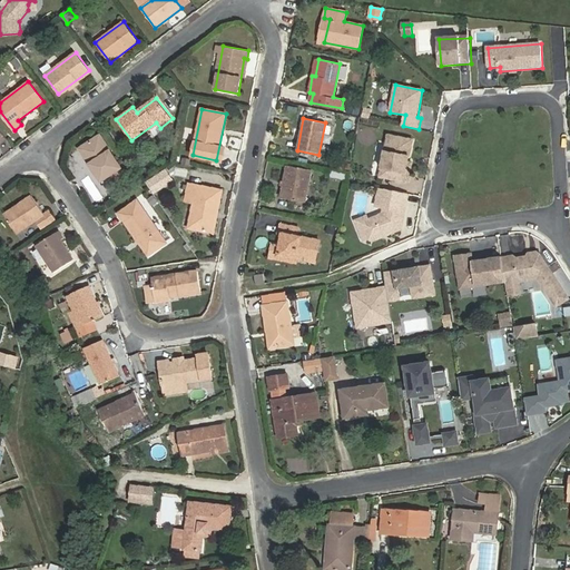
[(110,130),(107,133),(118,148),(120,146),(110,130)]
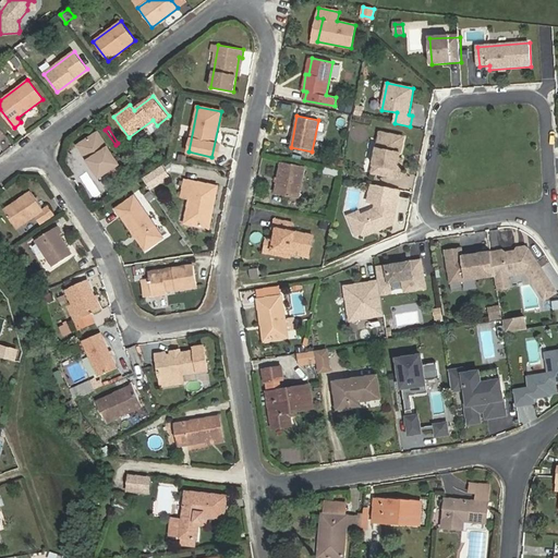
[(77,145),(99,178),(108,171),(119,165),(97,132),(77,145)]
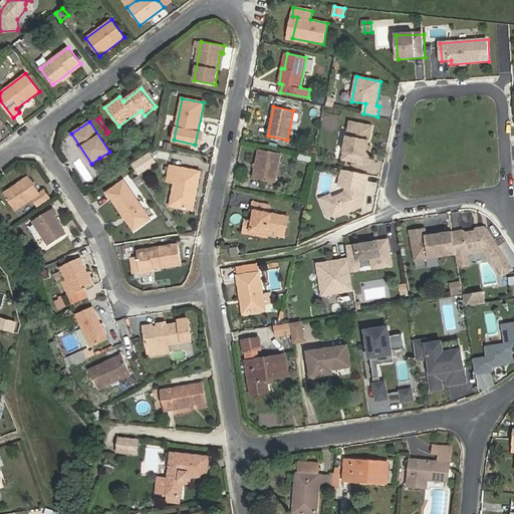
[(372,126),(350,121),(348,129),(342,160),(367,165),(369,157),(365,156),(367,147),(372,126)]
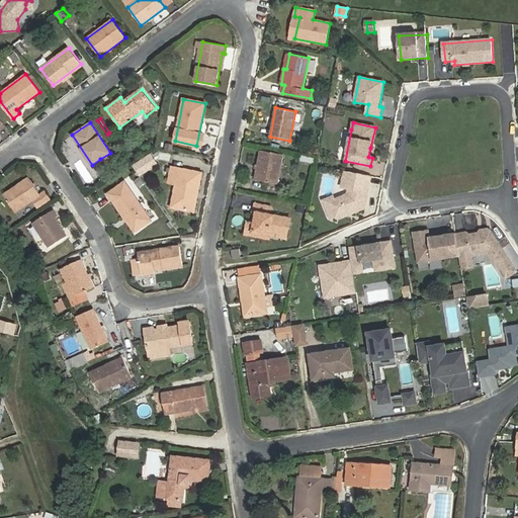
[(261,150),(255,180),(277,184),(282,154),(261,150)]
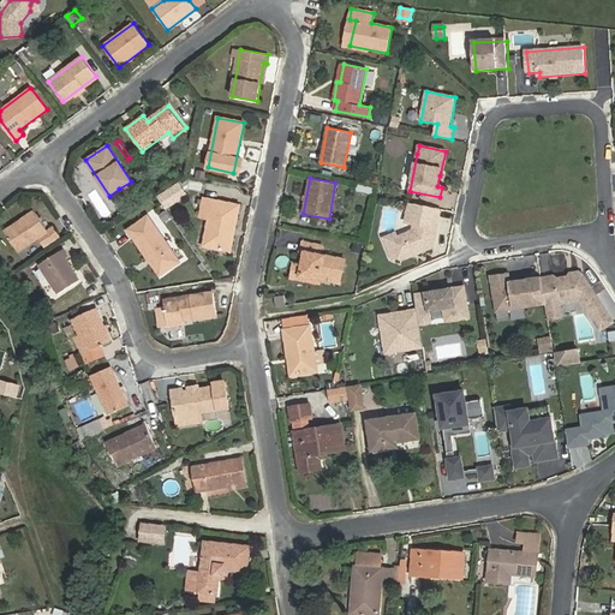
[(136,187),(131,181),(119,189),(123,196),(125,196),(135,190),(136,187)]
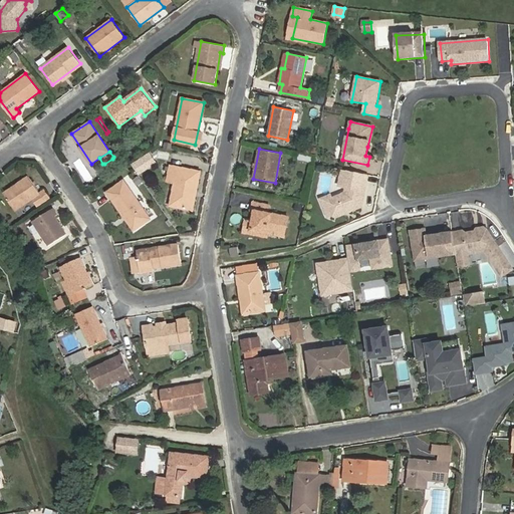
[(300,153),(298,158),(309,162),(311,157),(300,153)]
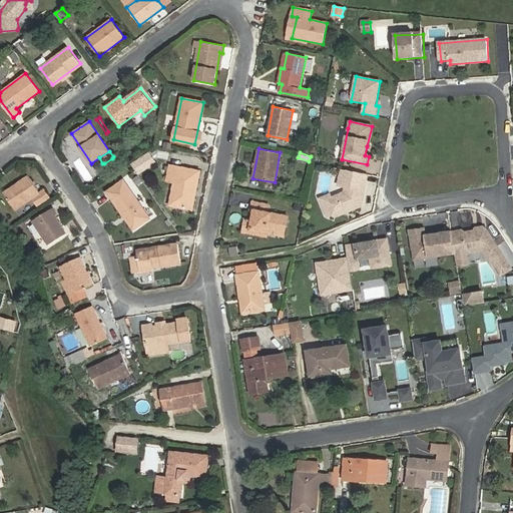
[(188,208),(192,191),(195,191),(199,171),(170,166),(167,179),(175,181),(170,204),(188,208)]
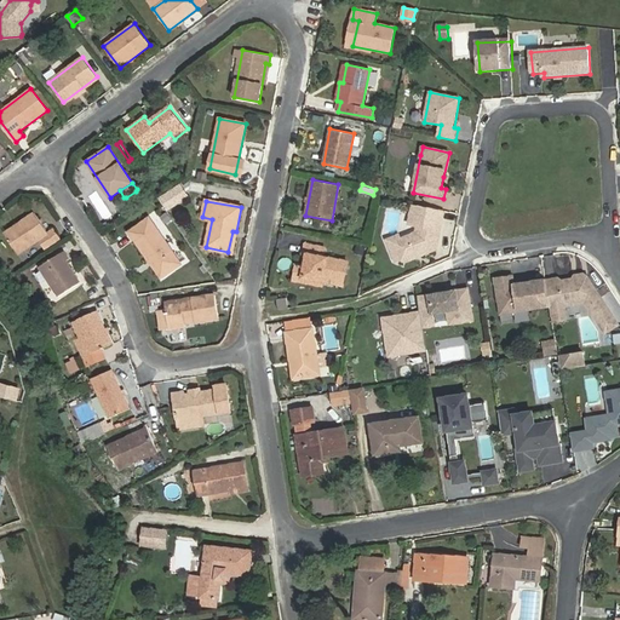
[(400,259),(406,263),(436,250),(445,211),(412,205),(408,224),(417,227),(415,233),(400,239),(396,241),(395,247),(400,259)]
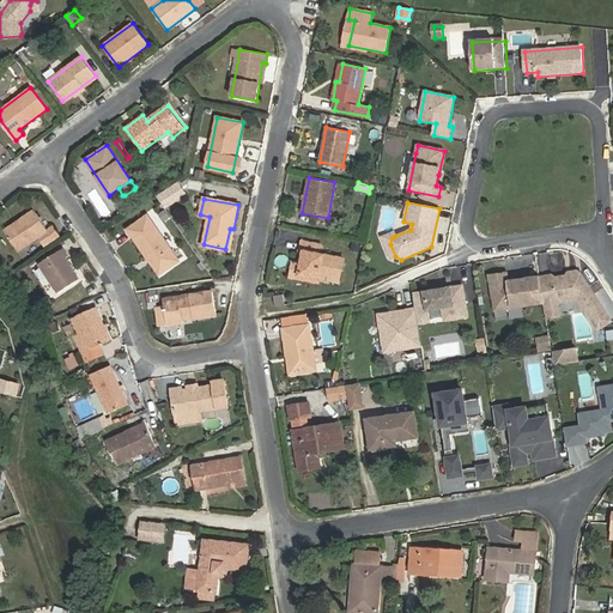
[(34,211),(4,230),(18,250),(38,237),(44,247),(60,237),(53,228),(48,230),(34,211)]
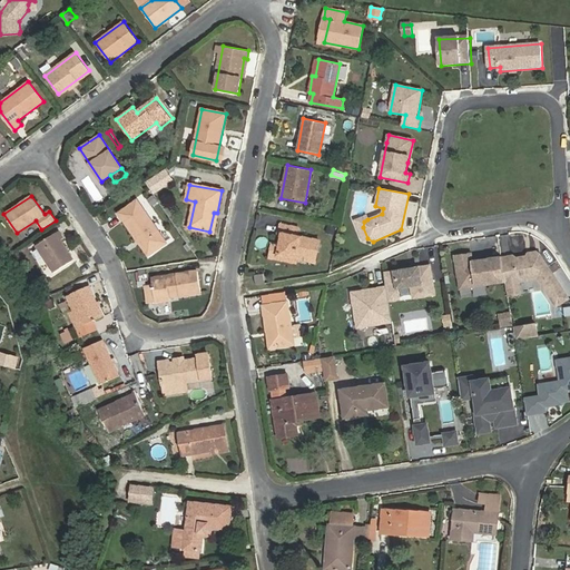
[(137,239),(139,237),(150,253),(166,243),(137,200),(119,213),(137,239)]
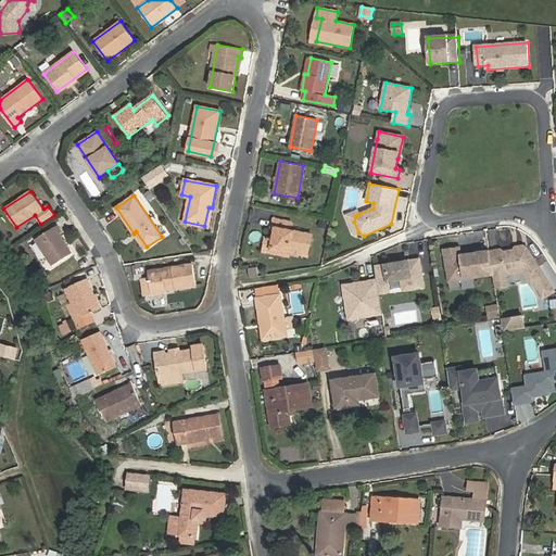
[(355,235),(358,232),(354,222),(355,216),(358,214),(357,211),(348,215),(355,235)]
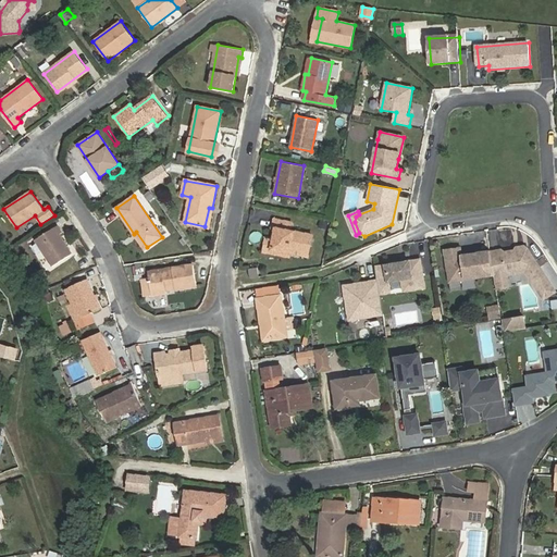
[(272,227),(276,229),(271,249),(308,257),(312,235),(291,231),(292,222),(274,219),(272,227)]
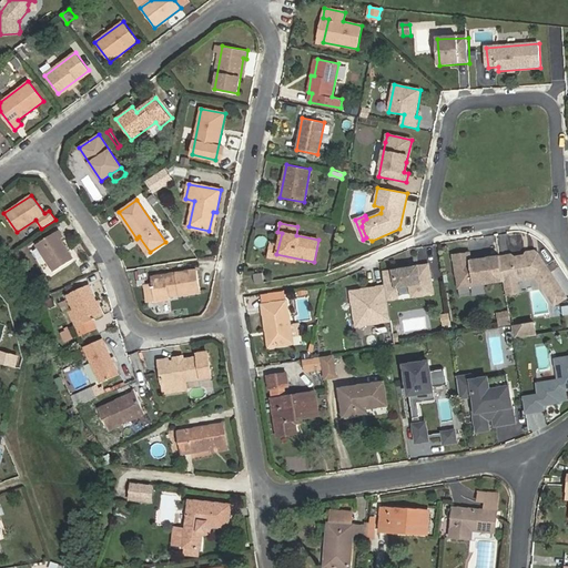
[(63,237),(59,230),(36,244),(53,271),(73,259),(61,239),(63,237)]
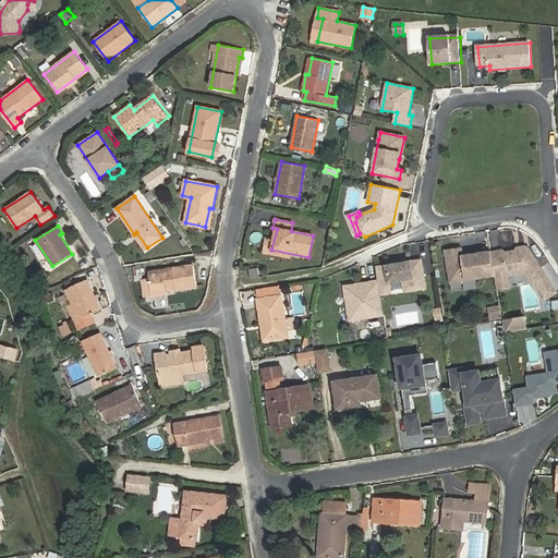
[(461,247),(446,250),(449,271),(451,271),(460,278),(461,280),(495,275),(490,252),(490,251),(463,255),(461,247)]
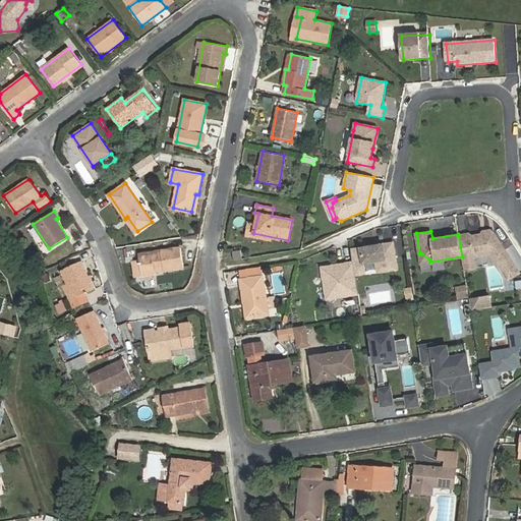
[(469,233),(458,235),(462,256),(464,270),(476,269),(474,258),(476,256),(491,254),(509,280),(520,273),(494,232),(481,234),(469,236),(469,233)]
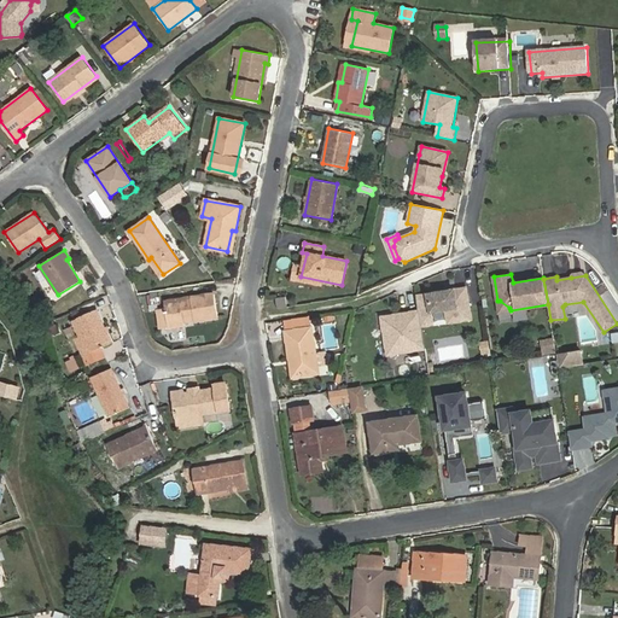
[(466,287),(415,296),(418,312),(420,326),(432,325),(431,313),(445,310),(453,309),(454,322),(471,320),(466,287)]
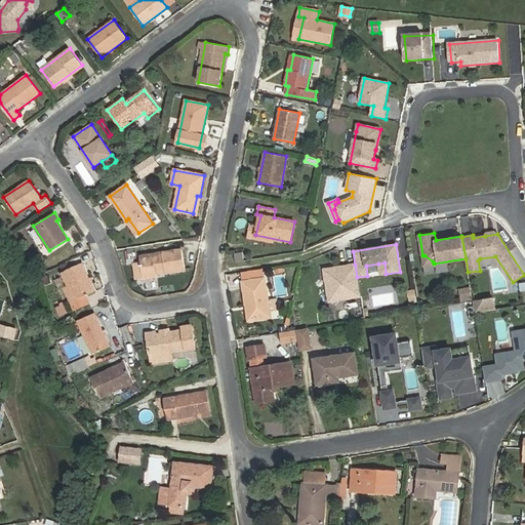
[(126,250),(130,261),(136,259),(133,248),(126,250)]
